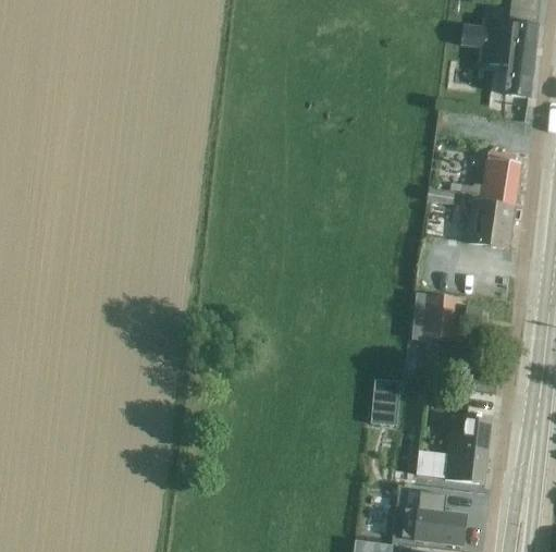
[(462,23),(460,45),(478,46),(477,61),(492,62),(507,64),(505,94),(531,96),(538,25),(538,23),(509,21),(496,20),(481,17),(480,25),(462,23)]
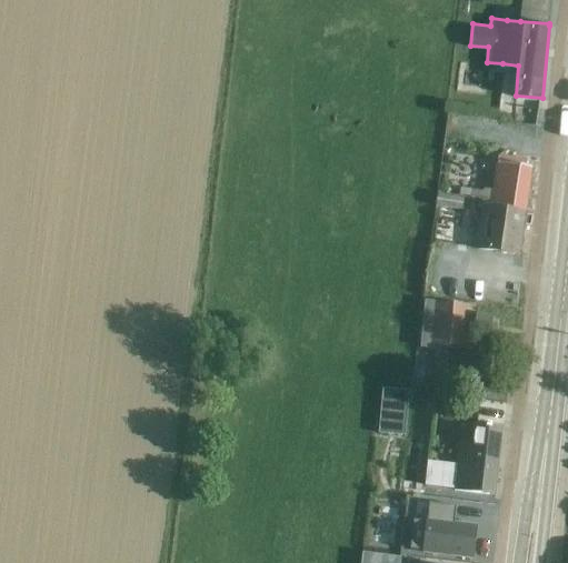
[(519,252),(531,164),(531,163),(526,162),(527,157),(498,152),(490,203),(479,202),(474,245),(519,252)]
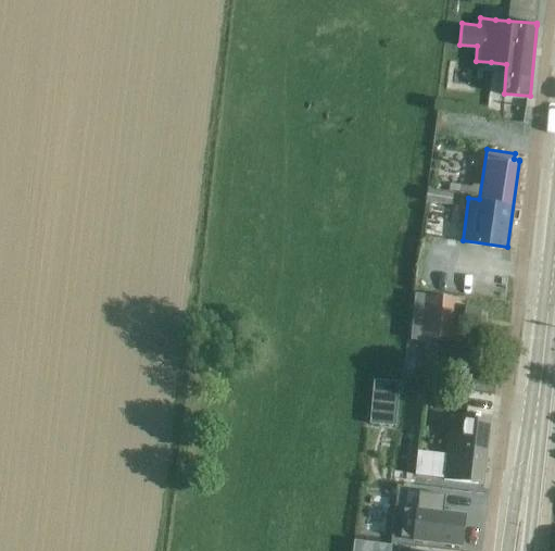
[(457,337),(461,297),(430,295),(426,335),(457,337)]
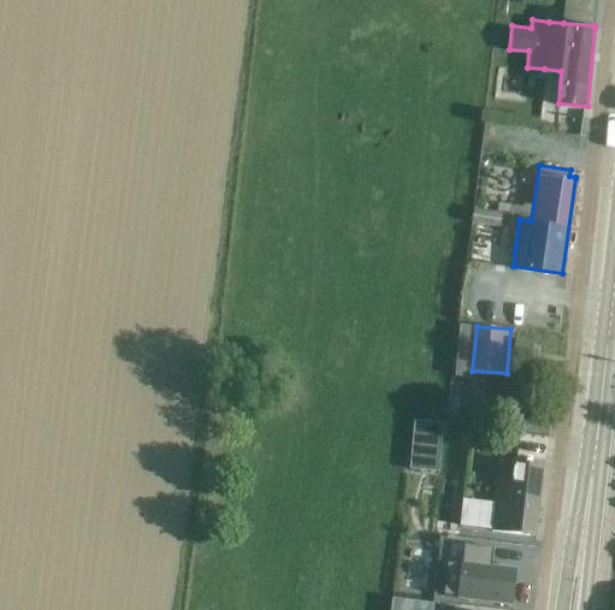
[(513,360),(532,362),(534,339),(515,338),(513,360)]
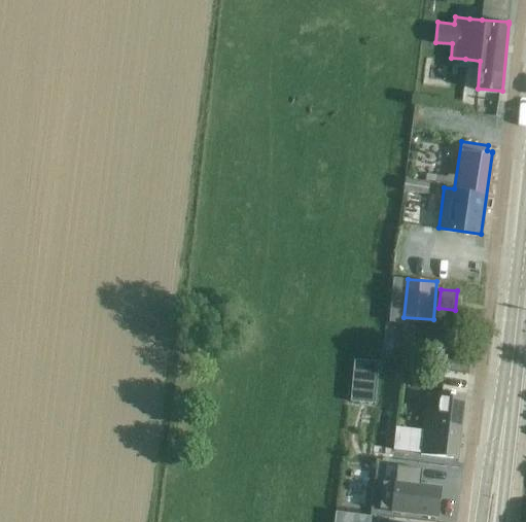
[(354,357),(350,398),(375,401),(379,359),(354,357)]
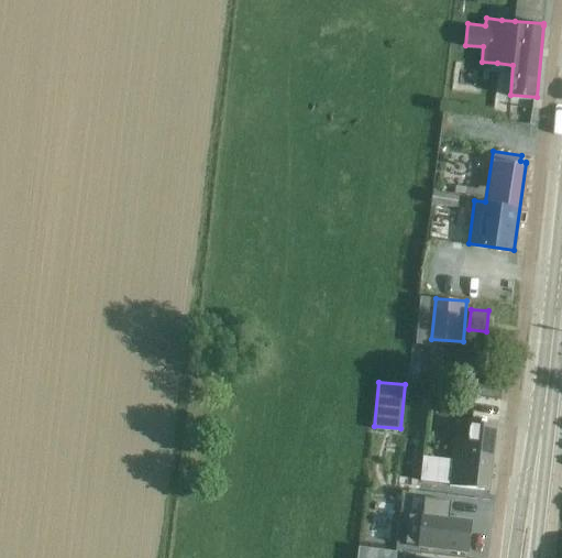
[(451,457),(448,482),(488,488),(497,419),(470,416),(459,415),(456,438),(453,438),(451,457)]
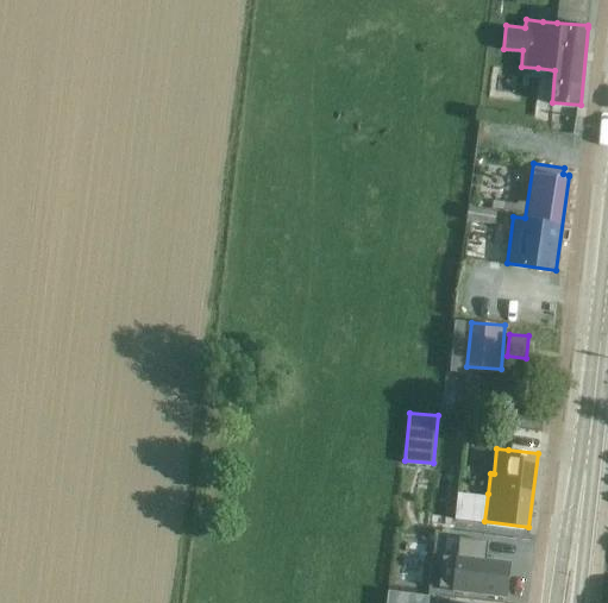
[(458,490),(455,517),(484,521),(488,494),(458,490)]
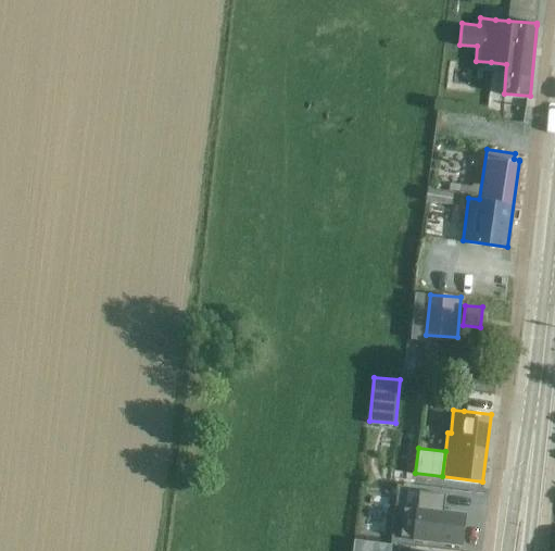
[(419,490),(414,537),(461,542),(465,512),(443,510),(445,492),(419,490)]
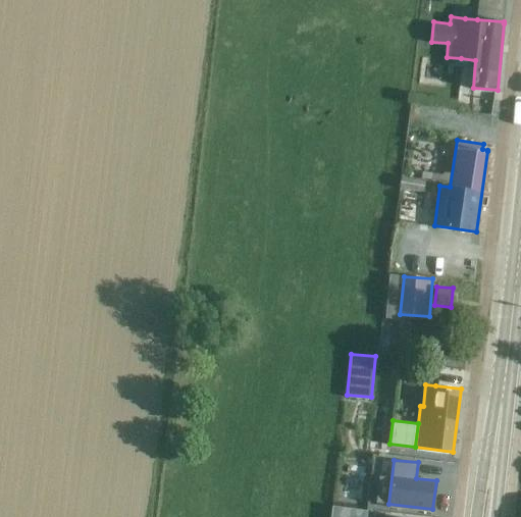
[(333,507),(332,516),(364,516),(365,510),(333,507)]
